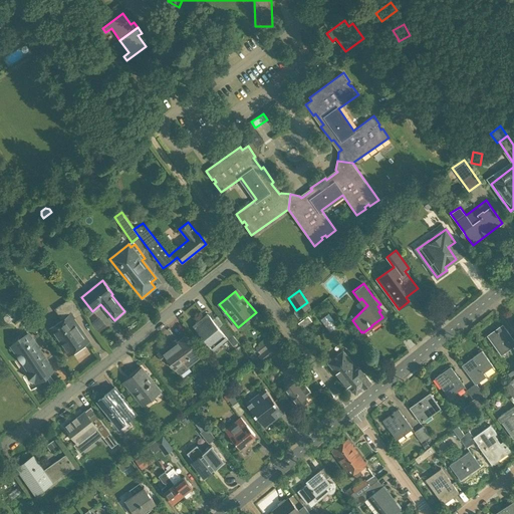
[(53,326),(50,328),(56,337),(68,355),(88,341),(72,318),(81,312),(71,297),(54,309),(62,320),(53,326)]
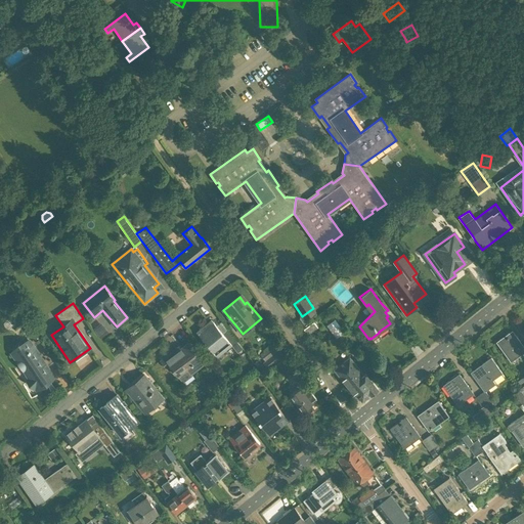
[(227,330),(223,334),(211,319),(199,330),(202,333),(199,335),(217,357),(231,346),(237,353),(243,349),(227,330)]
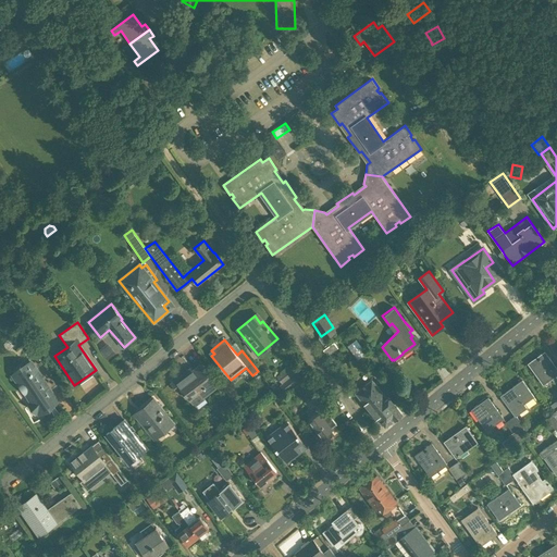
[(333,342),(323,349),(327,356),(338,348),(333,342)]
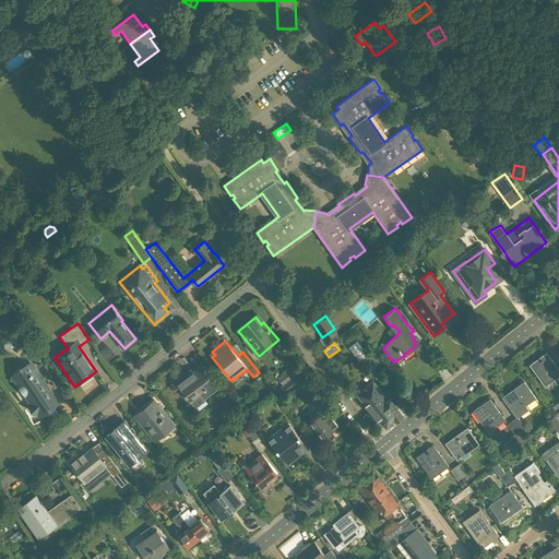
[(530,365),(545,387),(558,376),(558,369),(547,353),(530,365)]
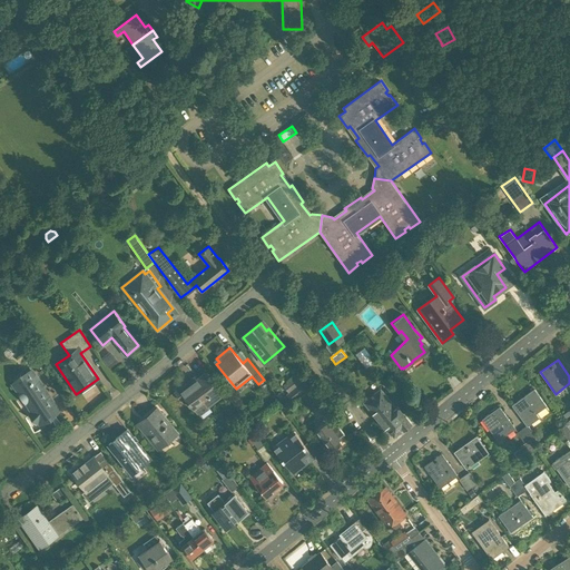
[(46,371),(36,377),(31,371),(13,383),(32,411),(30,413),(40,422),(48,416),(50,416),(52,415),(53,414),(55,413),(57,410),(58,409),(51,399),(61,392),(46,371)]
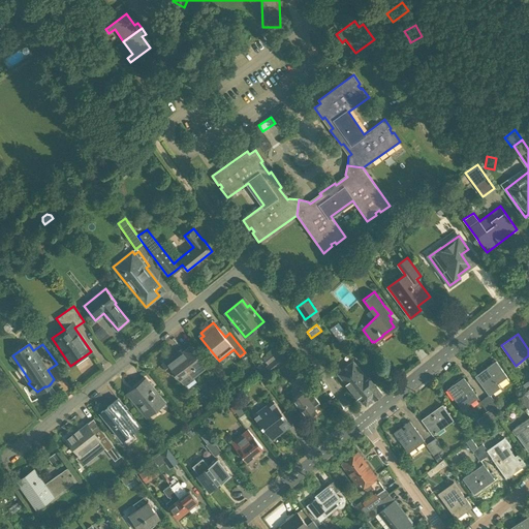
[(175,354),(162,364),(168,372),(172,369),(180,379),(189,372),(192,377),(199,372),(207,366),(190,345),(177,356),(175,354)]
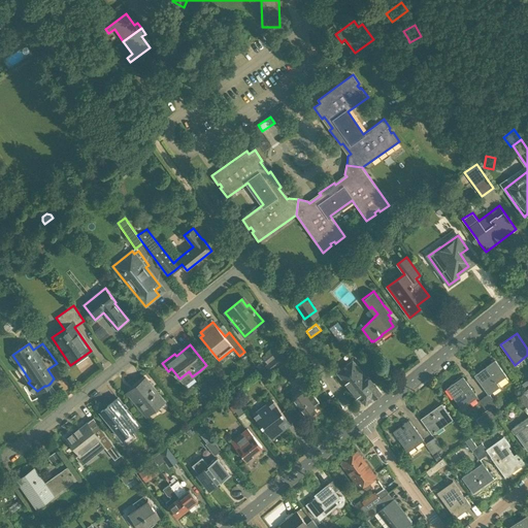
[(262,357),(264,359),(267,363),(283,351),(277,344),(262,357)]
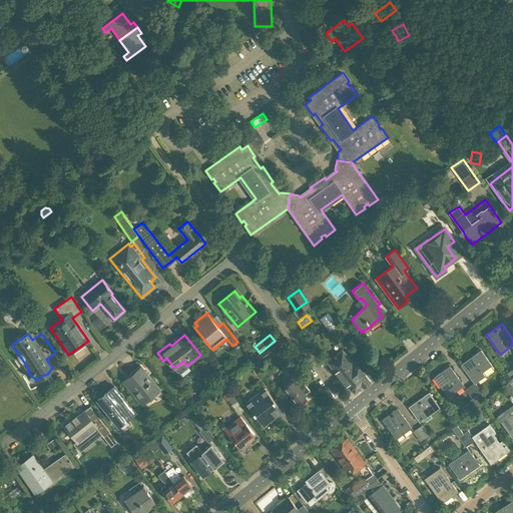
[(253,358),(250,360),(251,361),(249,362),(254,368),(280,348),(275,341),(260,353),(259,354),(254,349),(249,353),(253,358)]
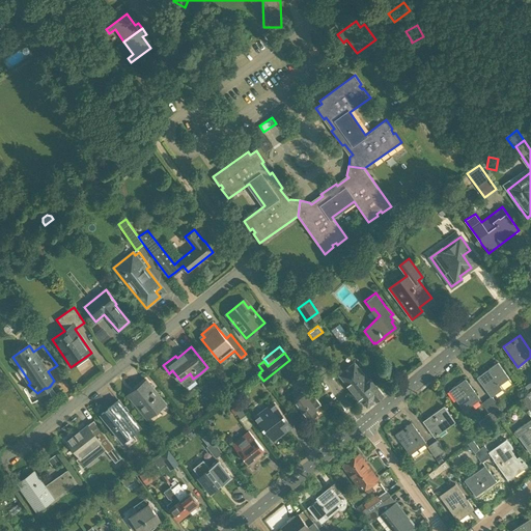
[(375,399),(383,393),(370,378),(369,379),(355,362),(339,374),(360,399),(361,398),(367,406),(375,399)]
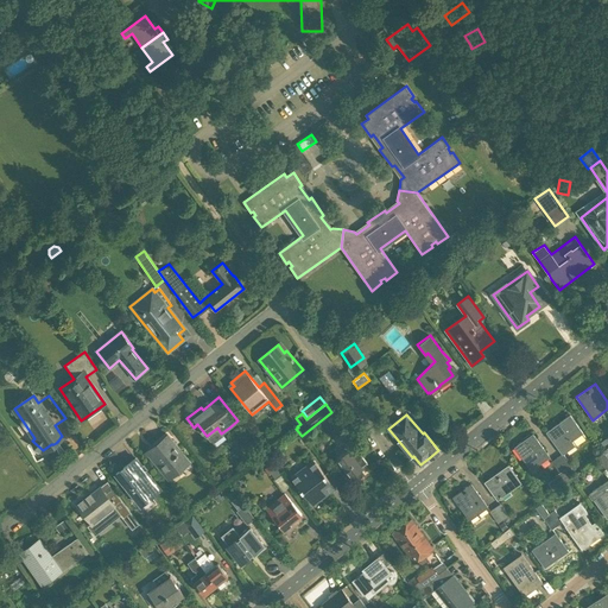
[(571,464),(563,454),(575,445),(571,441),(583,432),(570,415),(546,432),(562,454),(557,457),(569,474),(577,468),(572,463),(571,464)]
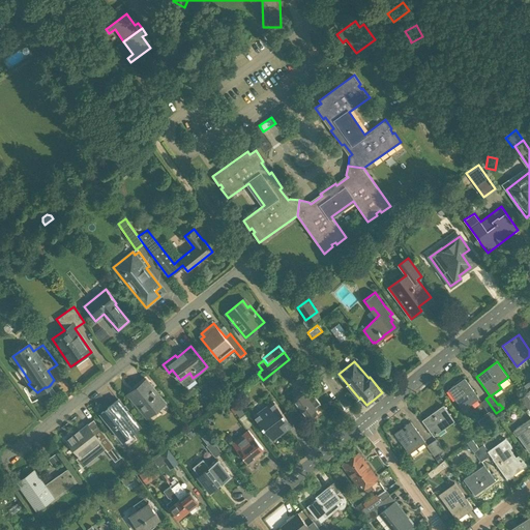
[(465,378),(448,389),(463,410),(479,399),(465,378)]
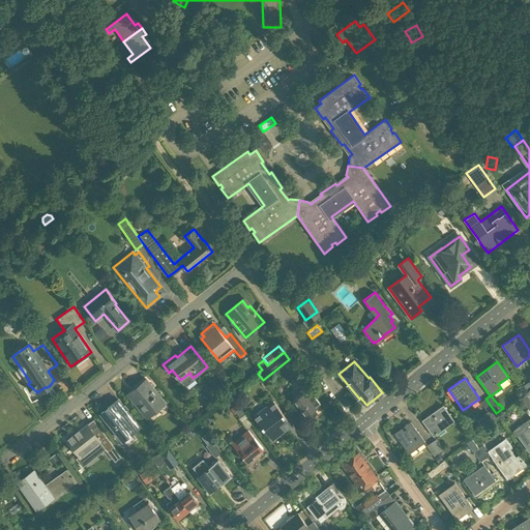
[(146,379),(128,394),(143,412),(147,409),(151,414),(165,403),(152,389),(153,388),(146,379)]
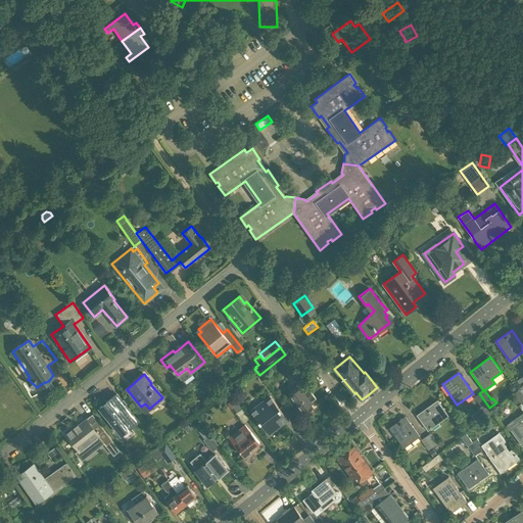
[(296,384),(298,387),(289,394),(301,410),(316,398),(301,380),(296,384)]
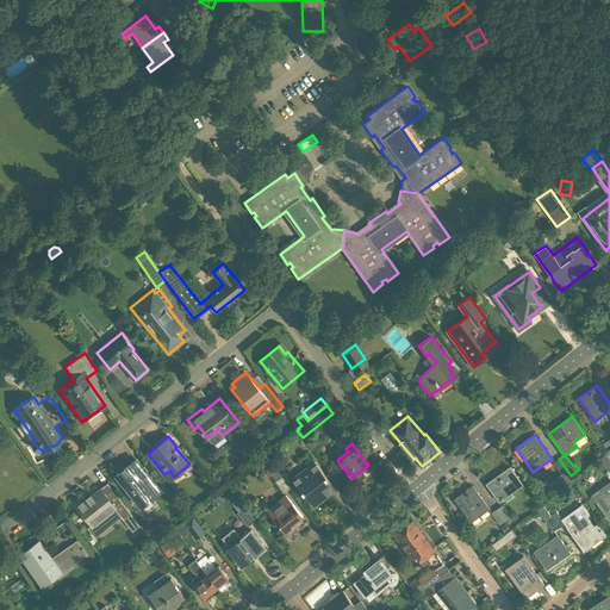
[(609,460),(605,453),(598,458),(608,471),(609,473),(609,460)]
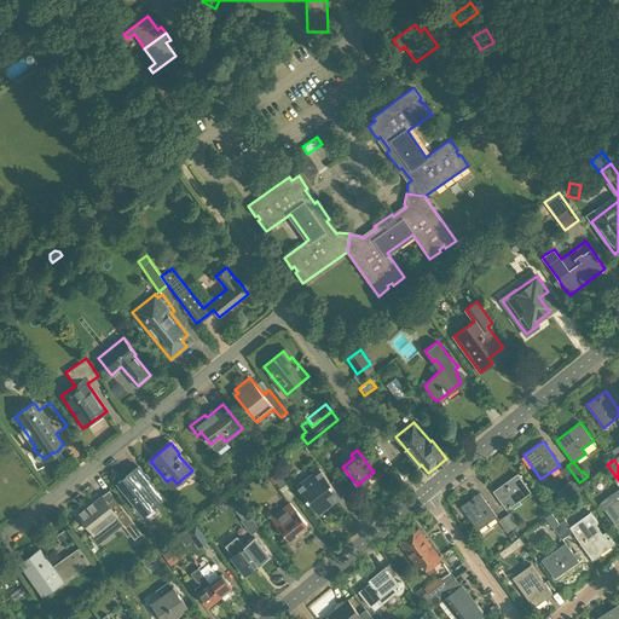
[(138,466),(117,482),(140,510),(150,503),(152,507),(165,498),(138,466)]
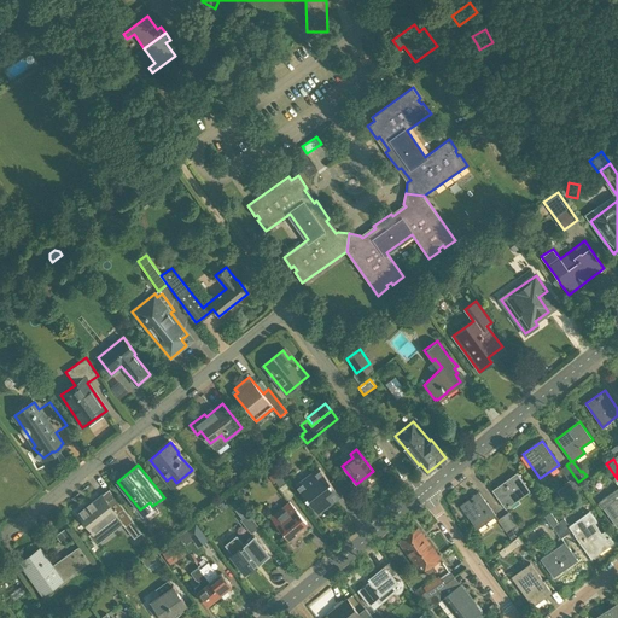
[(578,482),(566,465),(560,468),(569,481),(566,482),(571,488),(578,482)]
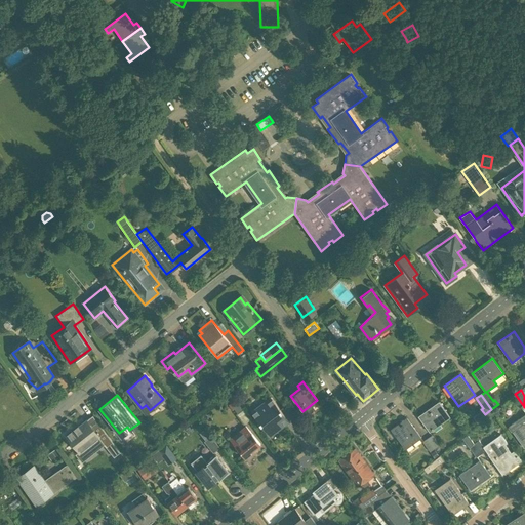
[(271,397),(251,412),(267,432),(276,425),(279,429),(285,425),(282,420),(286,417),(271,397)]
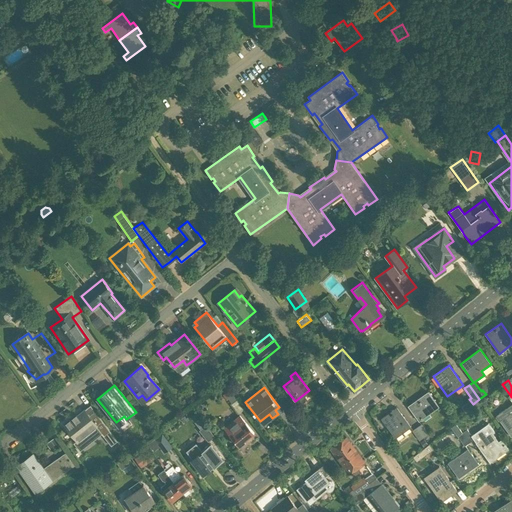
[(230,390),(224,393),(232,403),(231,404),(235,409),(241,404),(237,399),(230,390)]
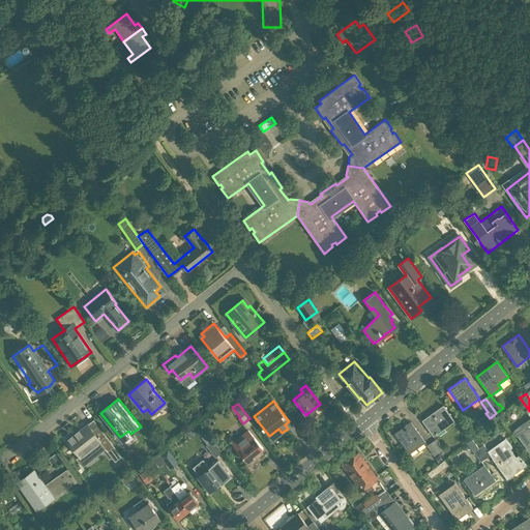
[(453,421),(443,406),(422,420),(434,436),(453,421)]
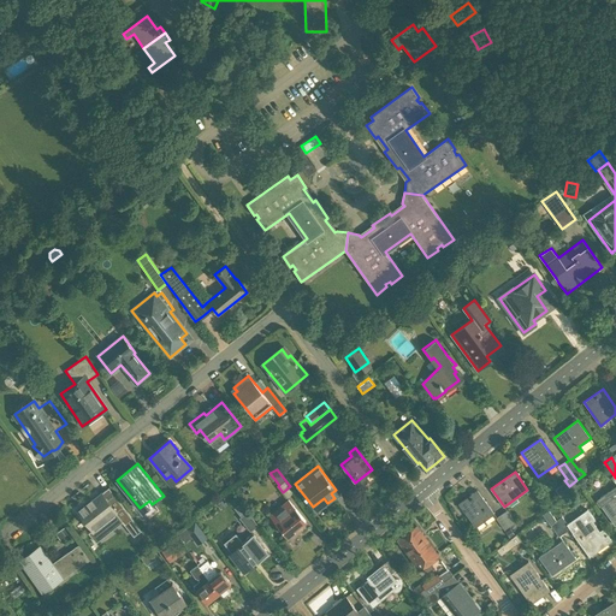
[(598,499),(597,499),(602,507),(615,525),(615,522),(615,486),(611,490),(598,499)]
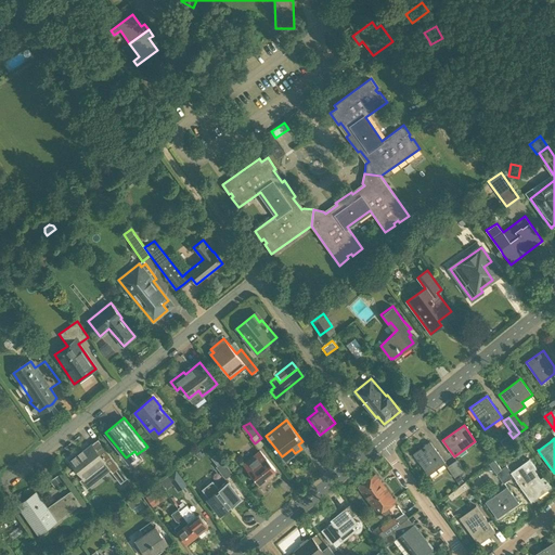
[(428,475),(446,463),(430,441),(413,453),(428,475)]
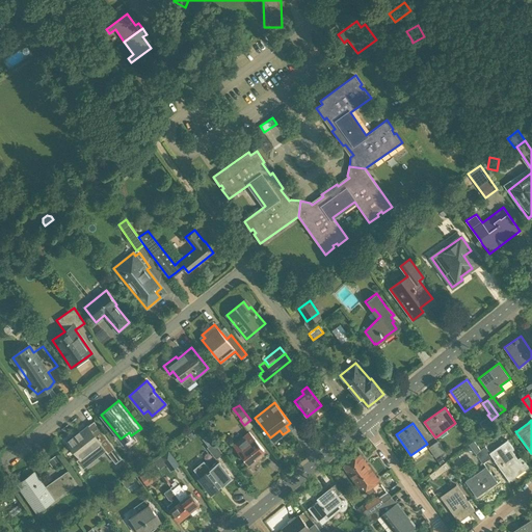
[(87,426),(68,441),(81,457),(77,460),(83,469),(96,458),(105,451),(107,454),(114,448),(99,428),(92,432),(90,430),(87,426)]
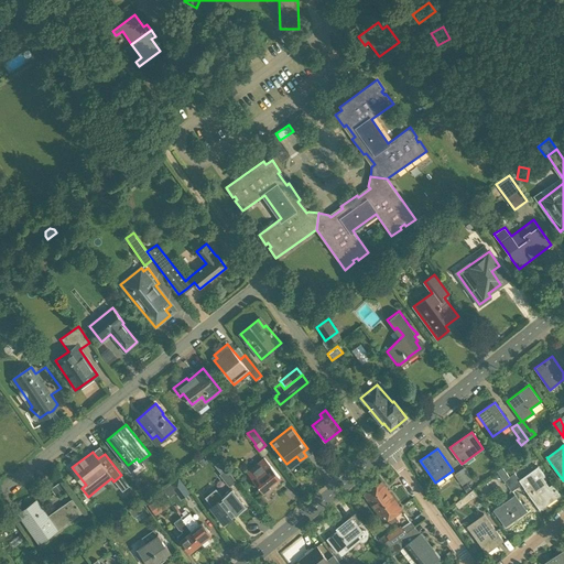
[(257,467),(249,474),(263,491),(266,491),(270,488),(270,486),(269,485),(280,477),(270,465),(266,459),(260,464),(257,467)]
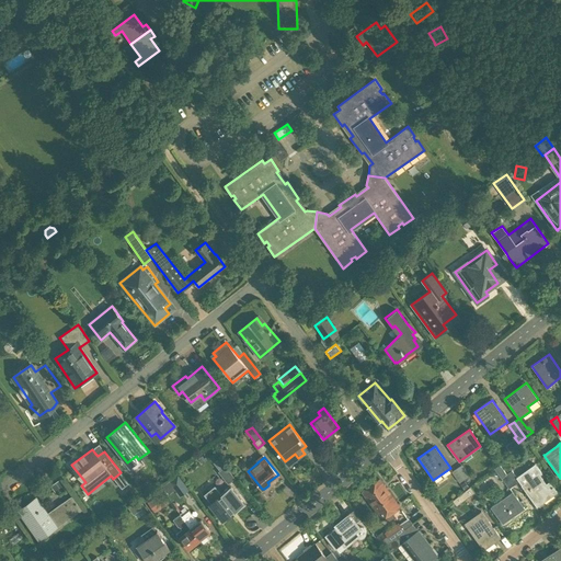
[(219,470),(225,467),(218,458),(213,462),(219,470)]
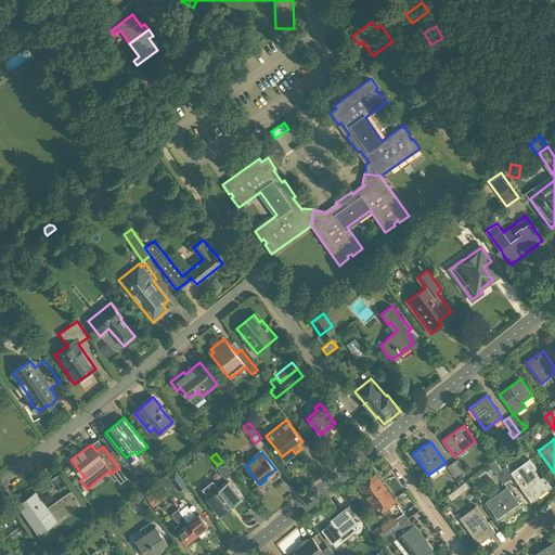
[(529,459),(511,472),(506,466),(502,469),(510,480),(514,476),(516,480),(531,502),(551,487),(543,476),(540,479),(533,469),(536,468),(529,459)]
